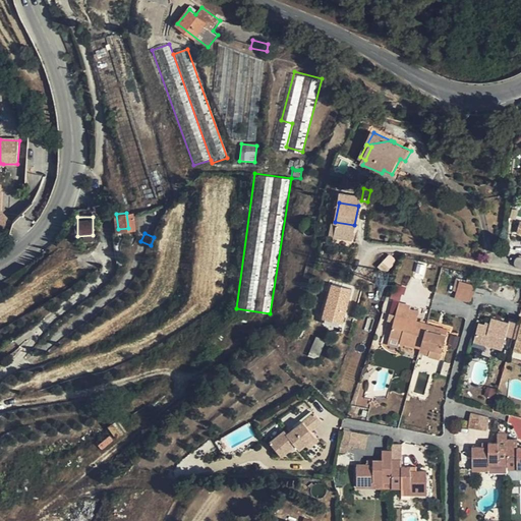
[(473,293),(477,274),(462,271),(458,289),(473,293)]
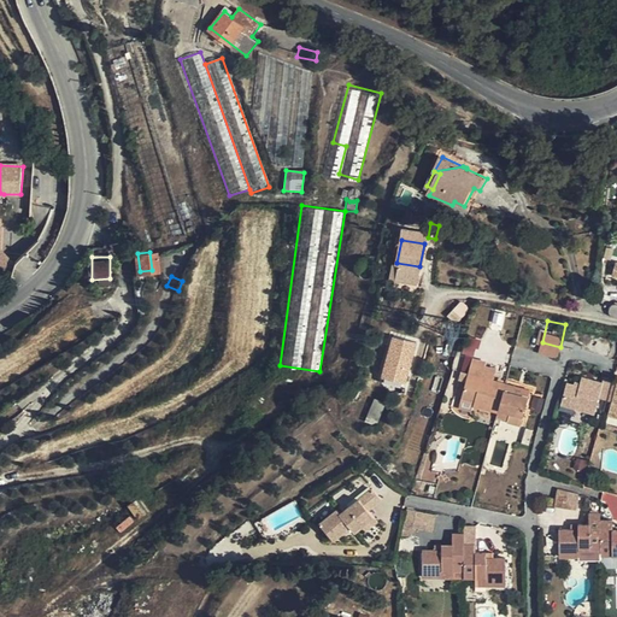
[(394,334),(383,374),(407,381),(418,341),(394,334)]
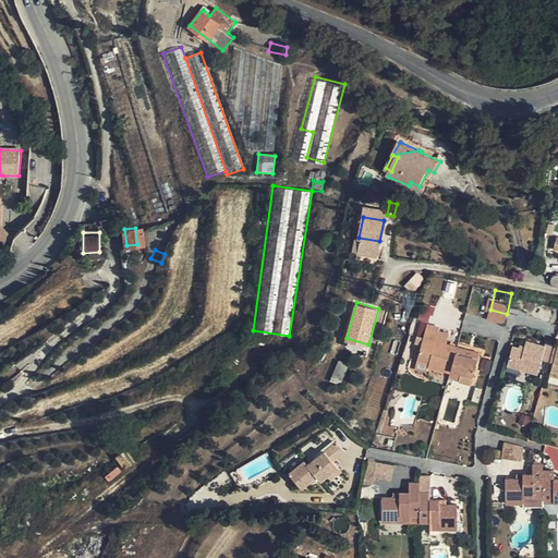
[(450,371),(458,347),(422,338),(416,360),(428,363),(427,368),(449,375),(450,371)]
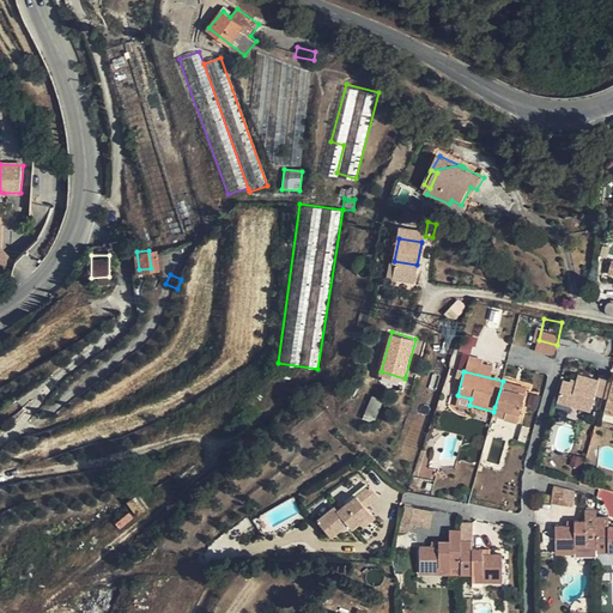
[(610,401),(612,388),(612,380),(605,378),(602,384),(582,377),(581,382),(580,387),(575,384),(568,383),(560,404),(575,408),(595,414),(600,399),(610,401)]
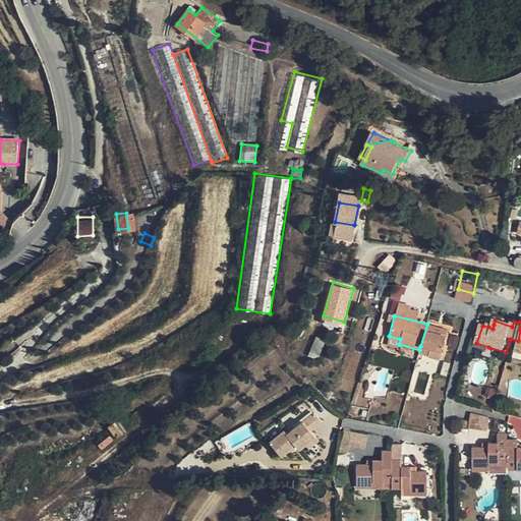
[(435,326),(427,324),(420,346),(431,349),(444,352),(449,337),(440,334),(432,332),(433,329),(435,326)]
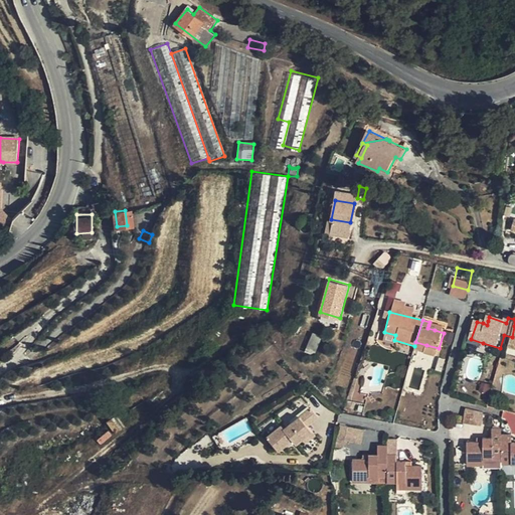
[(314,332),(306,351),(315,354),(323,335),(314,332)]
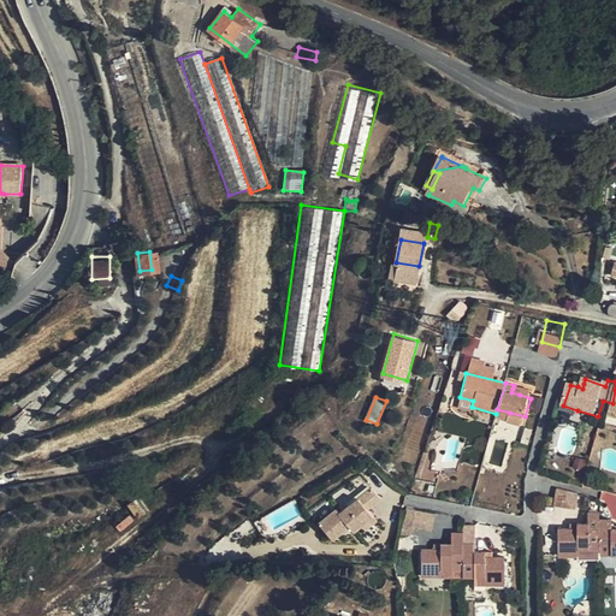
[(576,416),(578,410),(563,406),(562,412),(576,416)]
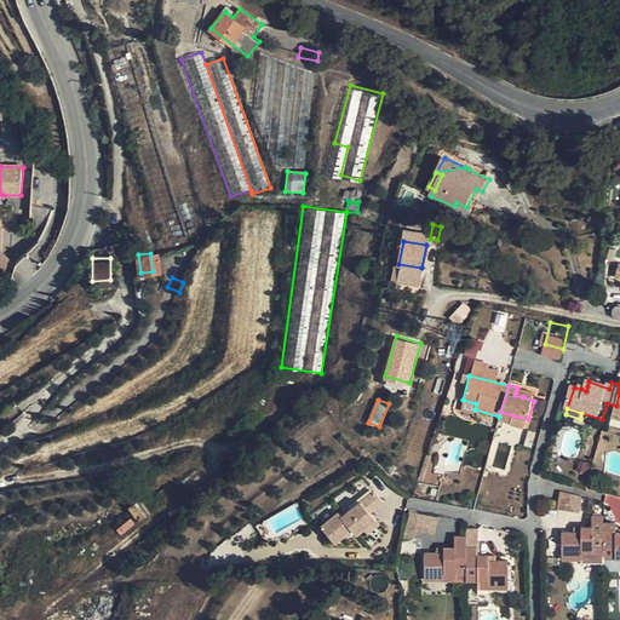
[(514,415),(500,412),(499,417),(498,420),(511,423),(514,415)]
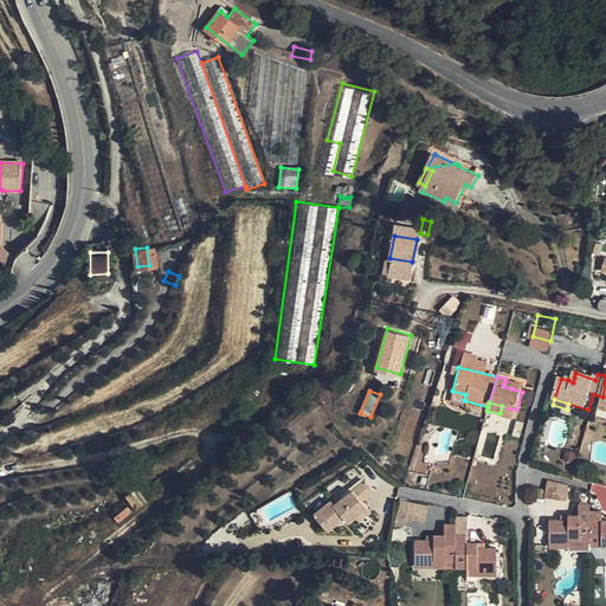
[(546,494),(567,498),(571,483),(548,478),(546,494)]
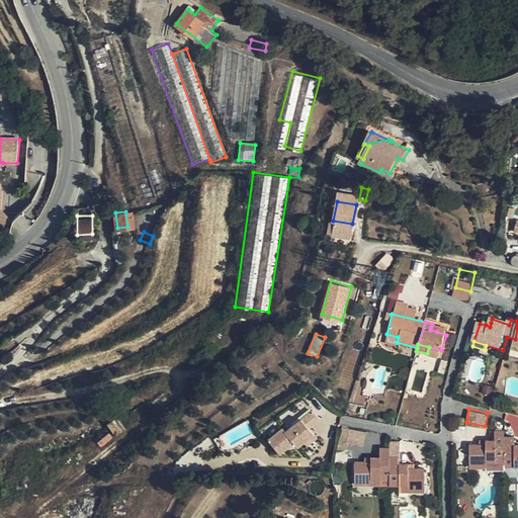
[(315,419),(324,428),(332,420),(323,411),(315,419)]
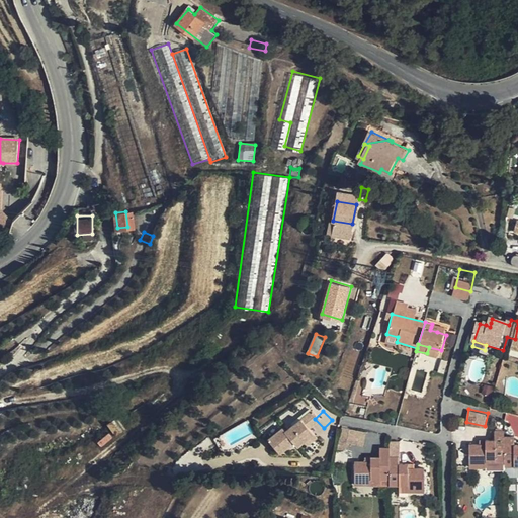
[(327,431),(324,428),(315,419),(315,418),(298,433),(295,429),(282,442),(294,455),(308,442),(312,446),(327,431)]
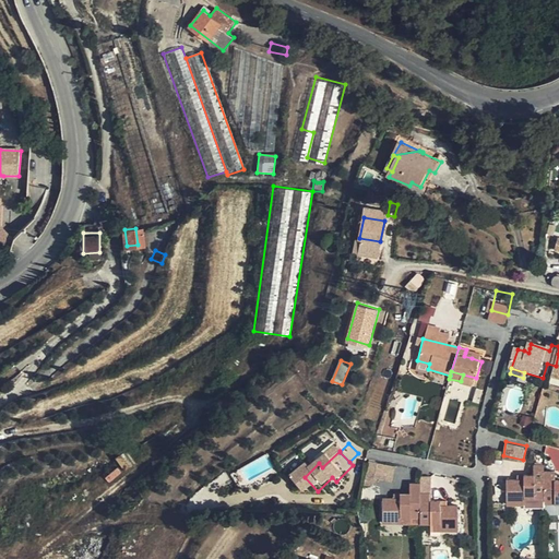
[(382,472),(381,475),(392,478),(396,466),(376,460),(372,468),(382,472)]
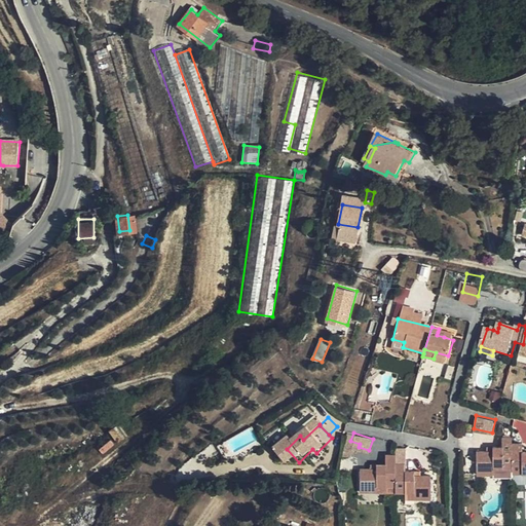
[(514,472),(514,450),(514,443),(504,444),(504,451),(494,451),(494,455),(488,455),(478,455),(478,479),(494,479),(494,472),(503,473),(514,472)]
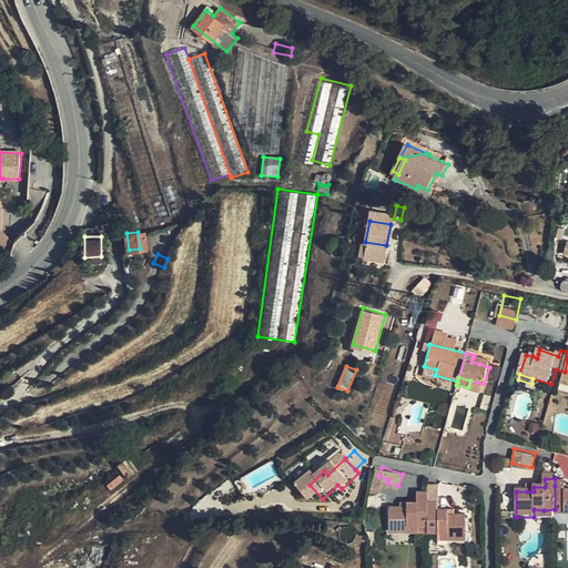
[(567,489),(567,486),(555,486),(555,509),(554,517),(567,517),(567,489)]
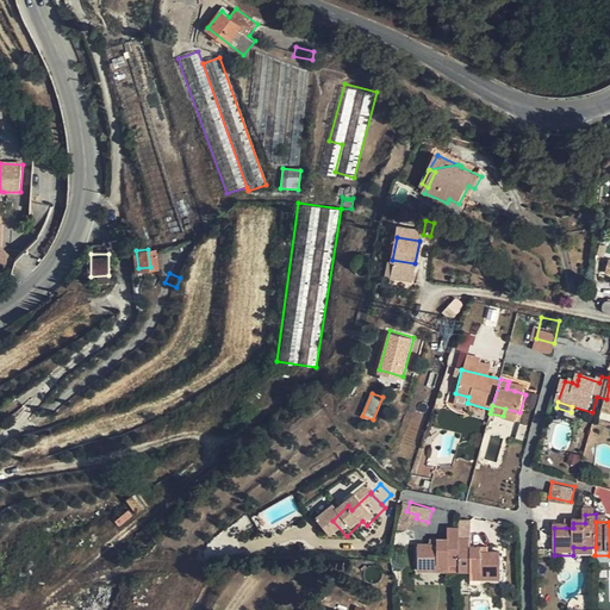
[(462,541),(474,541),(475,523),(462,523),(462,529),(462,541)]
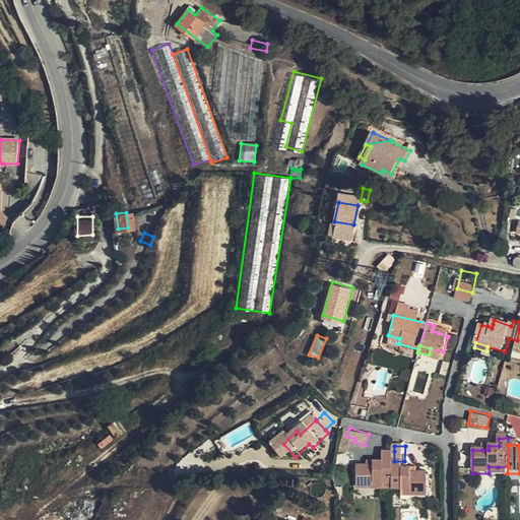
[(376,482),(393,482),(394,461),(394,451),(384,451),(384,461),(375,461),(375,465),(360,465),(359,488),(376,489),(376,482)]
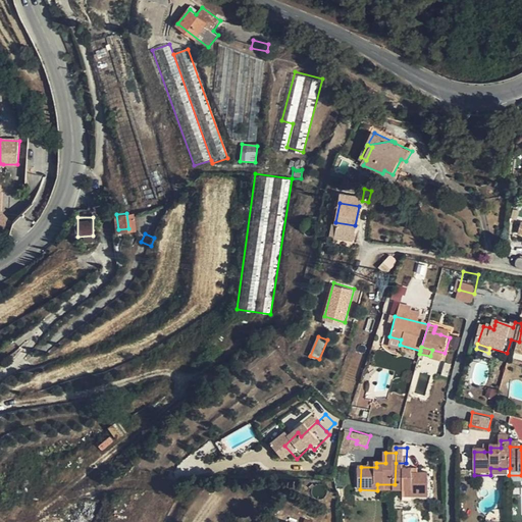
[(406,471),(406,463),(396,463),(395,484),(395,491),(412,492),(412,498),(429,499),(429,475),(412,475),(412,471),(406,471)]
